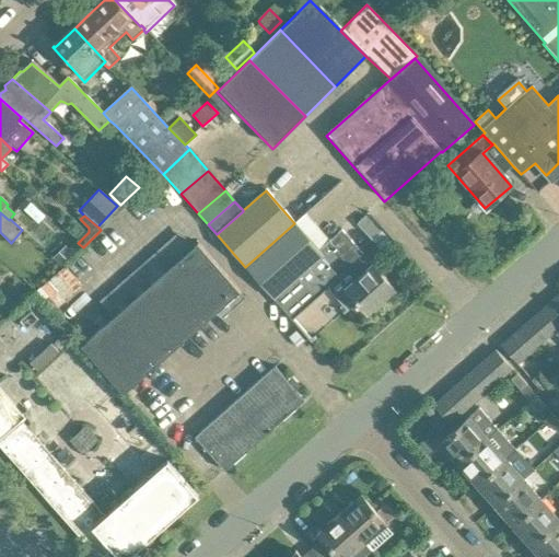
[(319,251),(294,223),(245,267),(294,323),(328,293),(347,315),(358,306),(365,315),(392,291),(369,266),(368,267),(338,234),(319,251)]
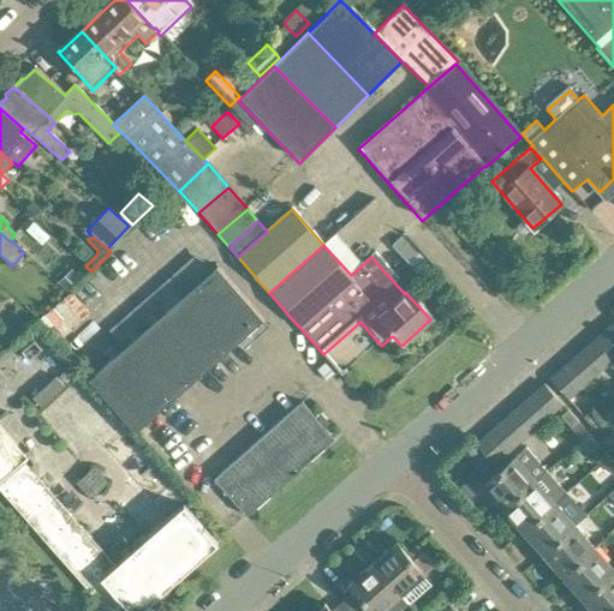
[(135,432),(263,321),(218,269),(89,381),(135,432)]
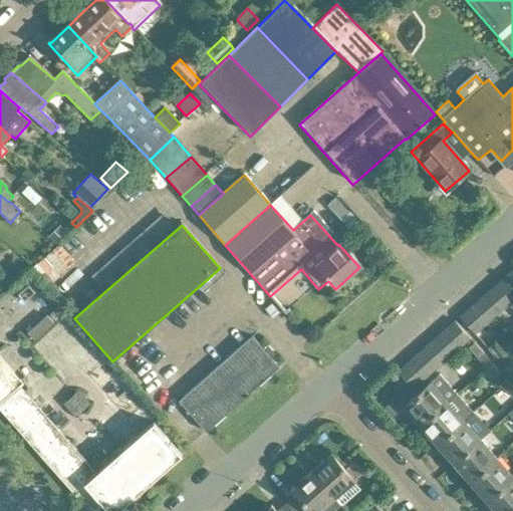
[(56,246),(68,234),(60,226),(48,238),(56,246)]
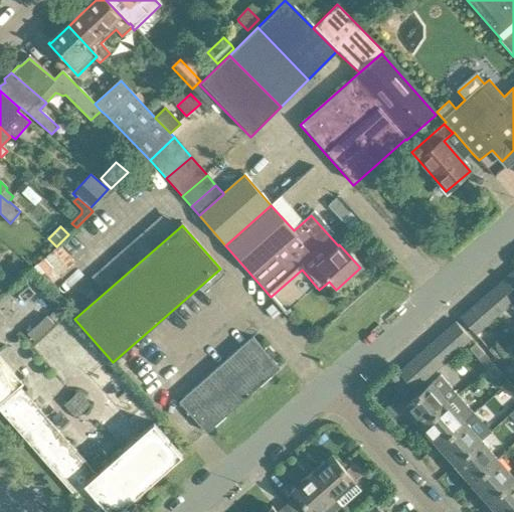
[(513,285),(507,277),(497,286),(513,304),(513,303),(513,285)]
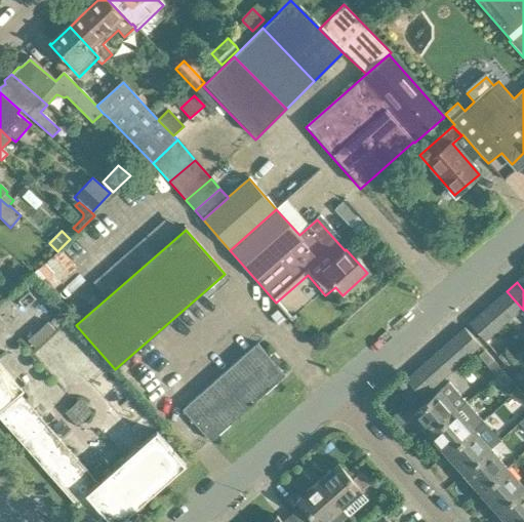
[(523,310),(507,291),(497,299),(514,318),(519,313),(523,310)]
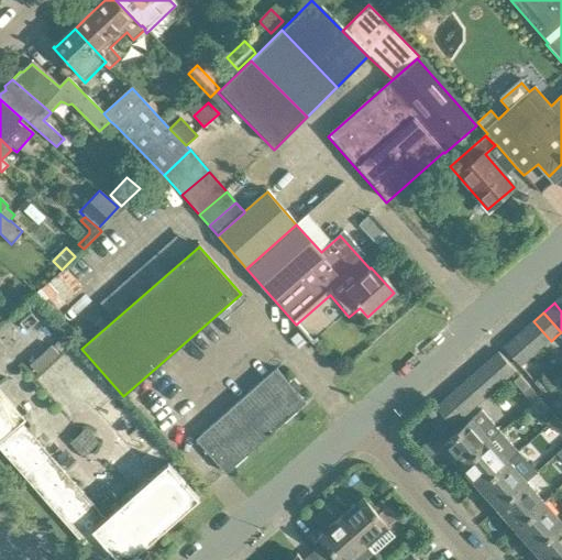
[(551,341),(533,321),(524,330),(541,350),(551,341)]
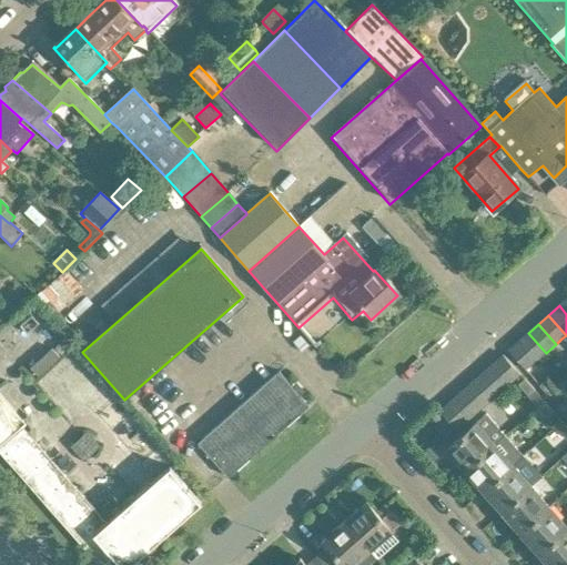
[(535,362),(546,353),(528,333),(517,342),(535,362)]
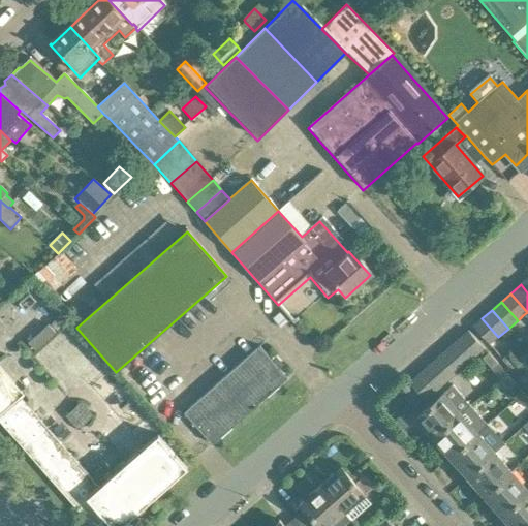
[(498,337),(482,318),(471,328),(488,346),(498,337)]
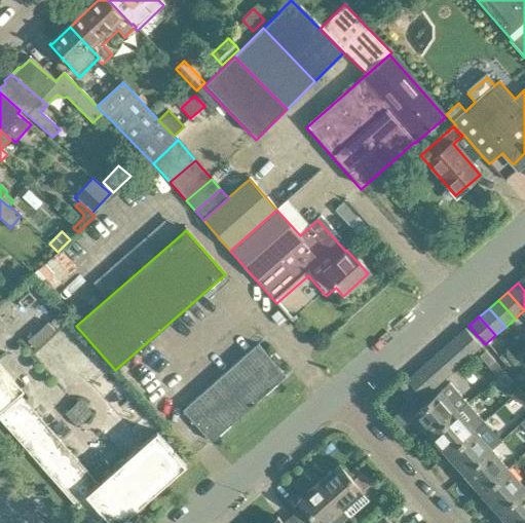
[(481,348),(464,330),(453,339),(470,358),(481,348)]
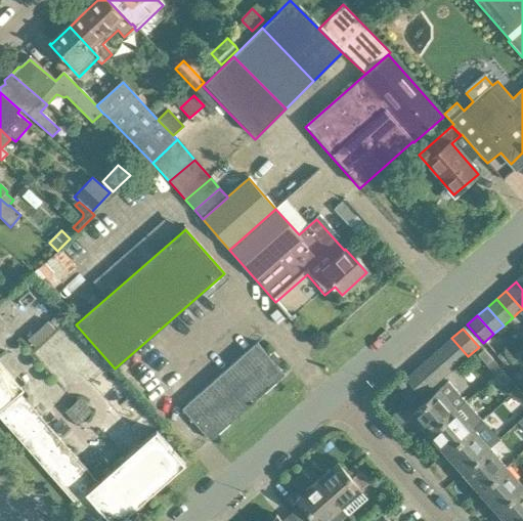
[(459,365),(468,356),(451,338),(442,347),(459,365)]
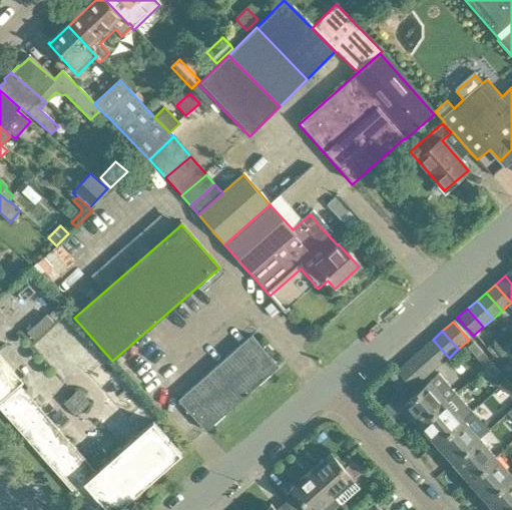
[(205,433),(279,368),(271,359),(276,355),(268,346),(263,350),(251,337),(177,402),(205,433)]
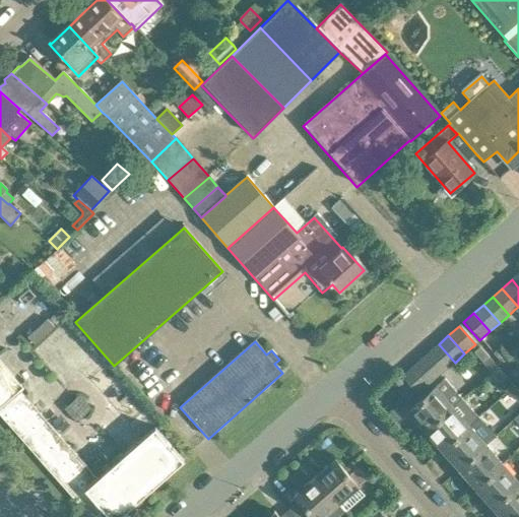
[(446,371),(455,363),(439,344),(430,352),(446,371)]
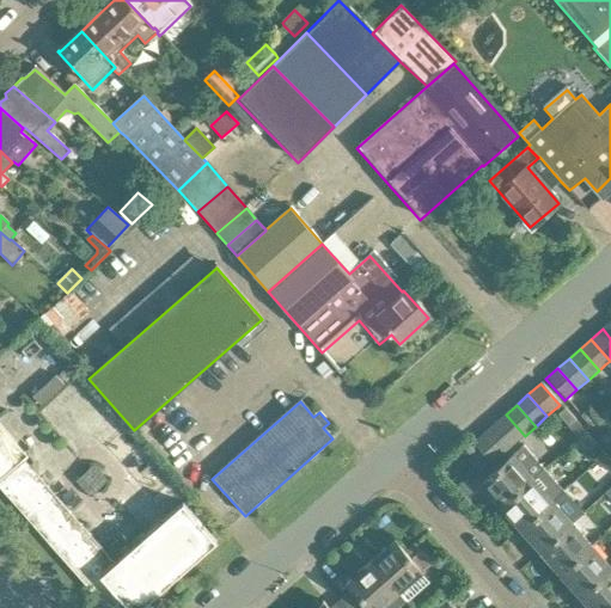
[(568,429),(575,423),(564,411),(557,417),(568,429)]
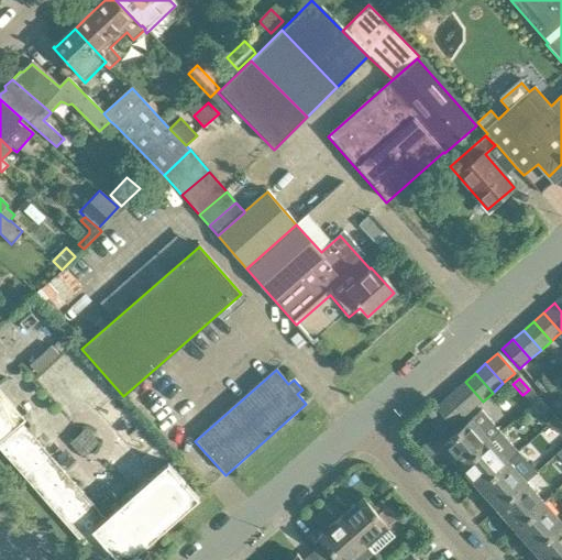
[(540,379),(532,385),(542,396),(550,390),(540,379)]
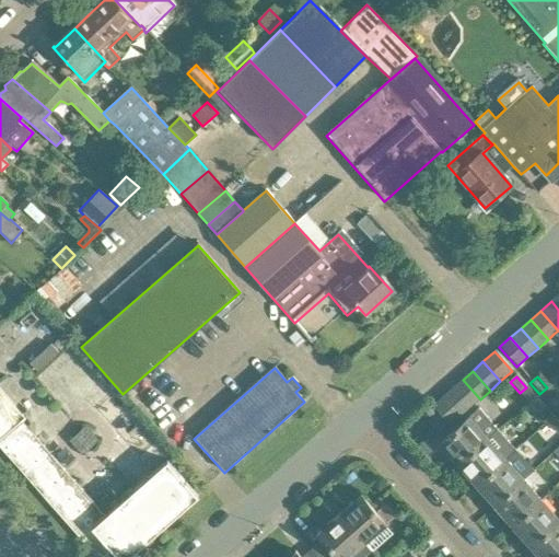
[(480,399),(463,380),(452,389),(469,408),(480,399)]
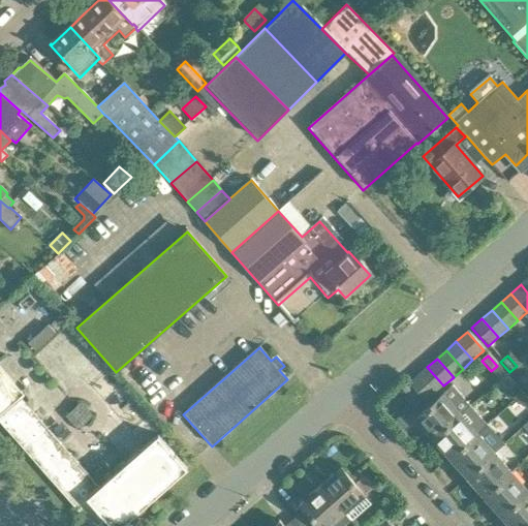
[(443,385),(427,367),(417,375),(434,394),(443,385)]
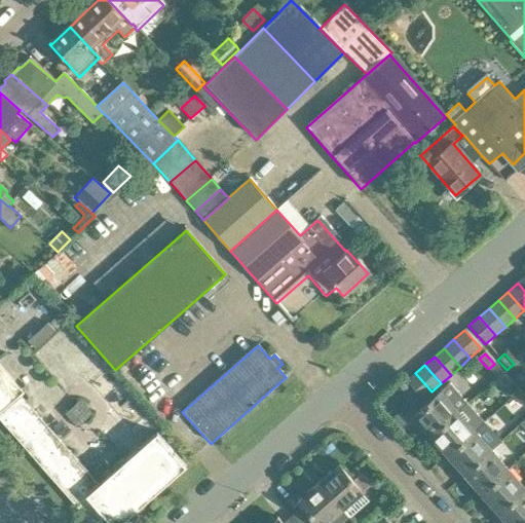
[(140,507),(185,467),(156,434),(99,485),(21,396),(24,394),(0,366),(0,419),(89,522),(100,522),(103,516),(108,522),(122,522),(129,516),(133,520),(143,511),(140,507)]
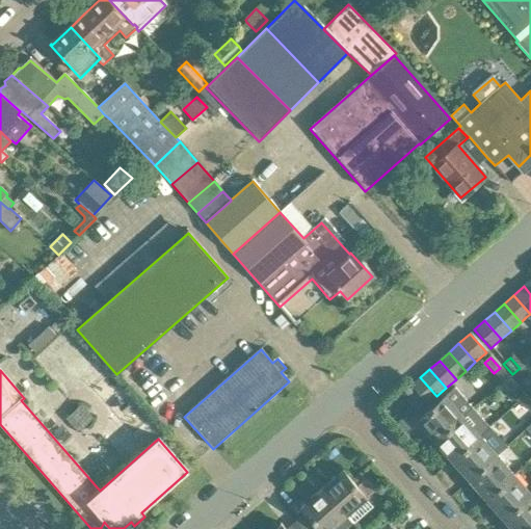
[(516,388),(506,376),(500,382),(509,393),(516,388)]
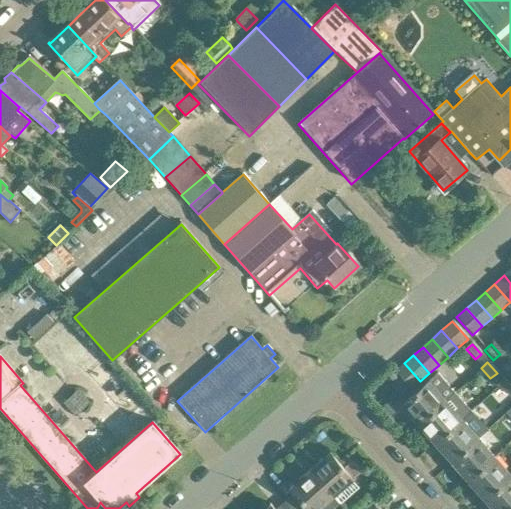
[(420,381),(404,363),(394,372),(410,390),(420,381)]
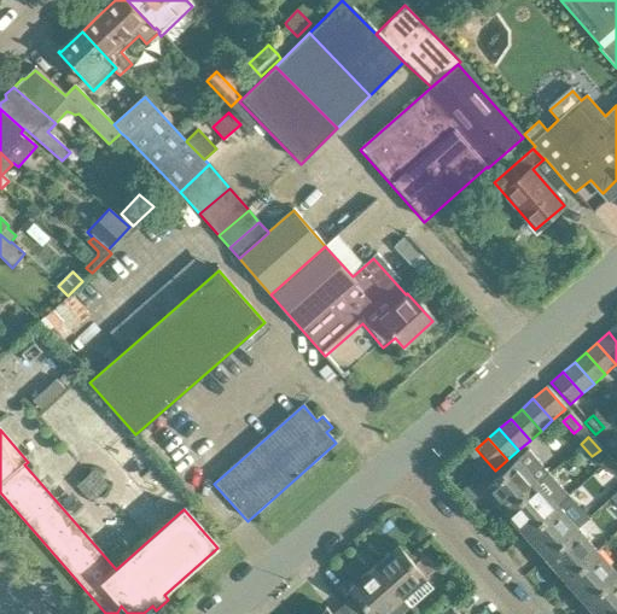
[(616,455),(616,443),(613,439),(605,445),(615,457),(616,455)]
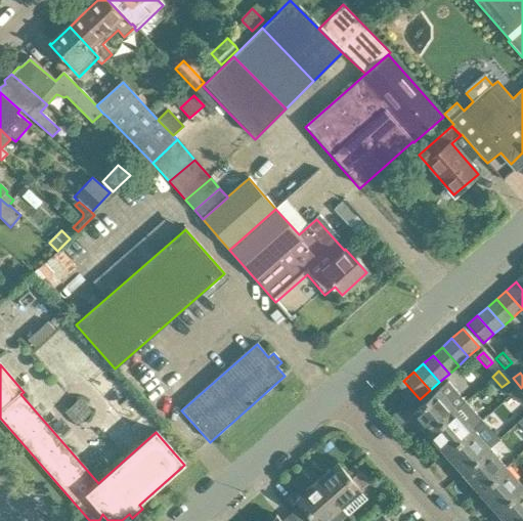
[(429,435),(466,404),(448,384),(412,415),(429,435)]
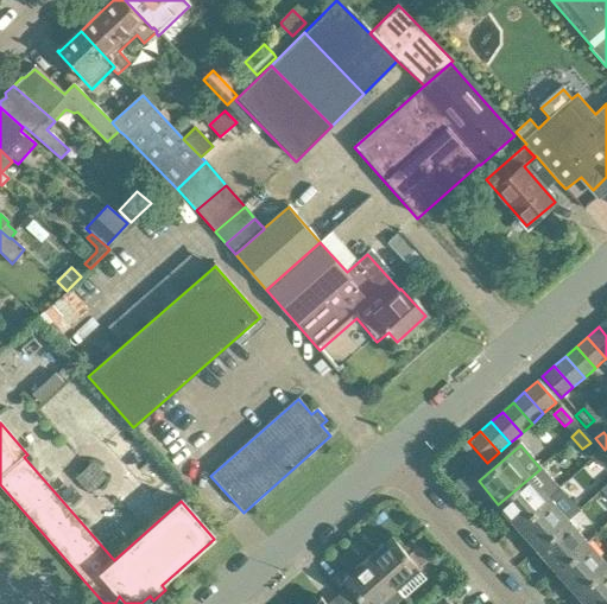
[(606,466),(606,462),(599,452),(592,458),(602,471),(606,466)]
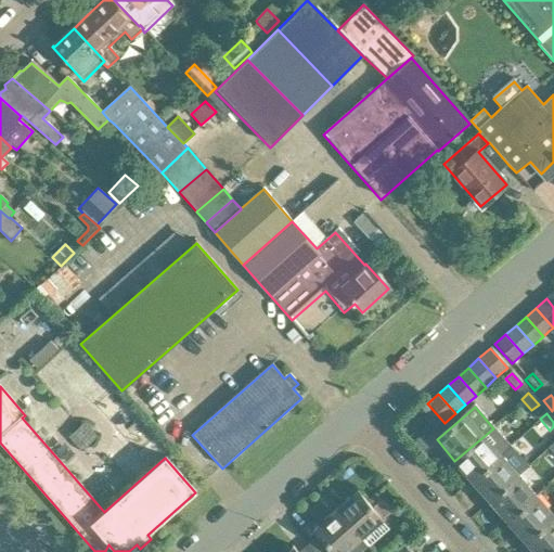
[(473,482),(511,449),(493,428),(454,461),(473,482)]
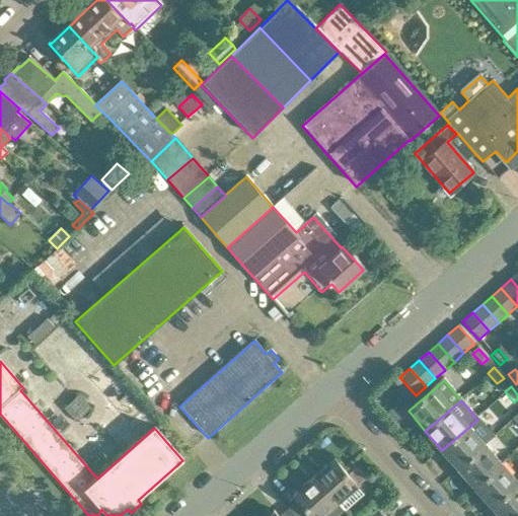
[(477,420),(442,450),(458,469),(486,446),(494,439),(477,420)]
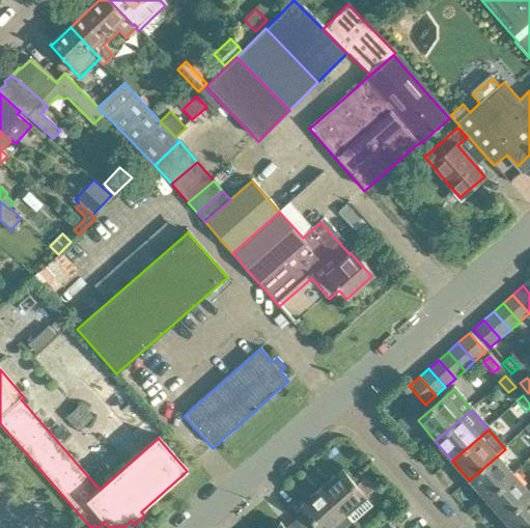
[(485,499),(512,475),(497,456),(469,480),(485,499)]
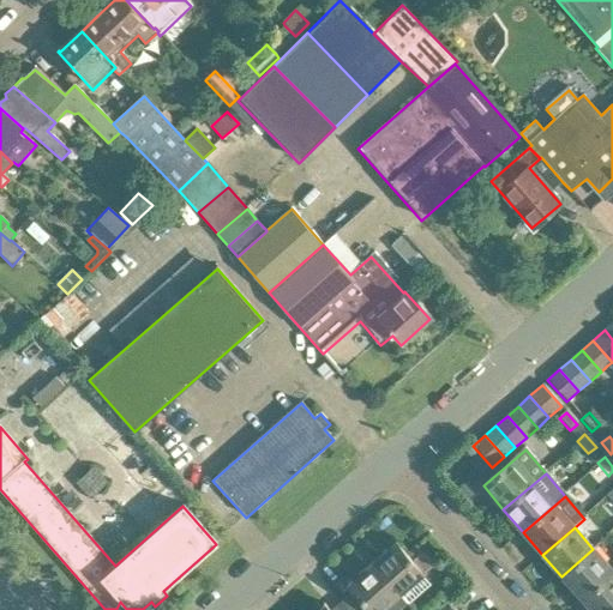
[(395,543),(371,563),(400,597),(422,577),(412,562),(395,543)]
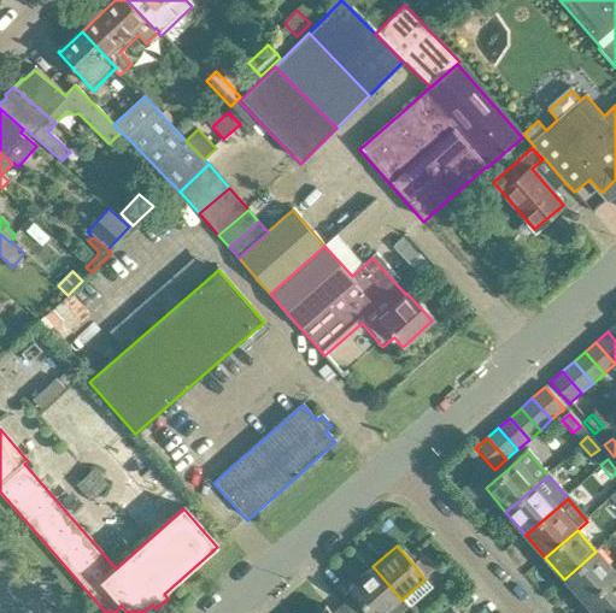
[(615,575),(596,552),(564,579),(584,602),(615,575)]
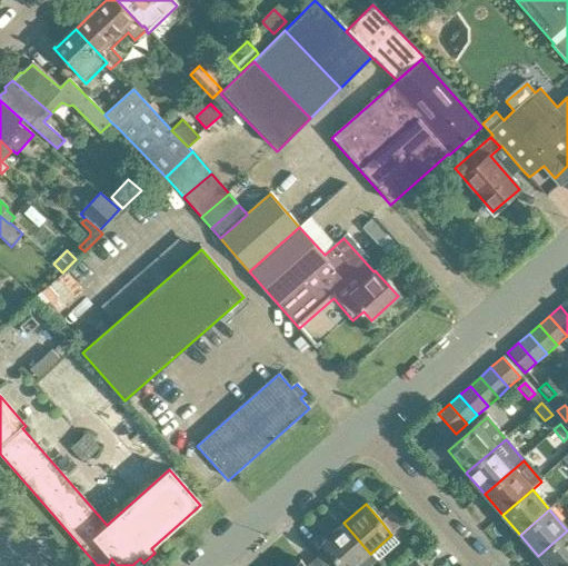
[(389,515),(381,522),(391,535),(400,527),(389,515)]
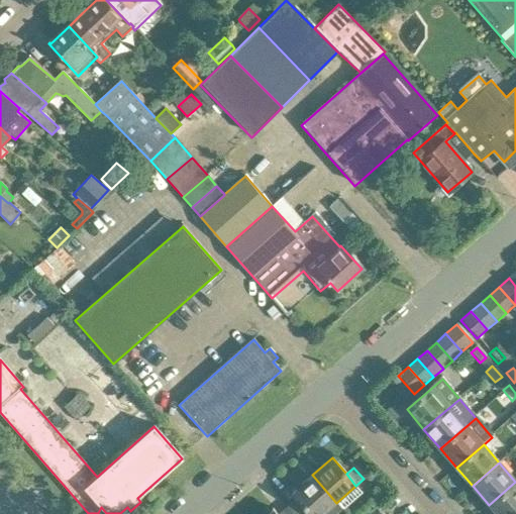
[(301,504),(291,512),(292,513),(337,513),(341,510),(336,503),(312,475),(292,493),(297,499),(301,504)]
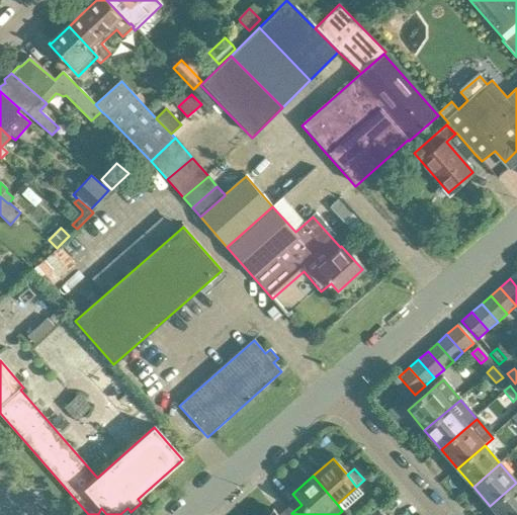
[(516,514),(516,483),(490,506),(497,514),(516,514)]
